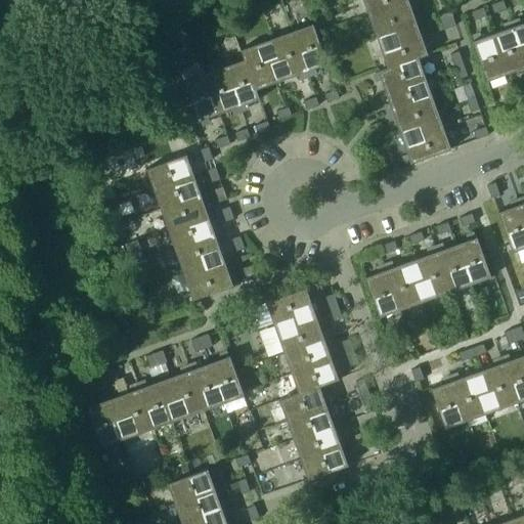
[(363,0),(369,16),(413,1),(412,0),(363,0)]
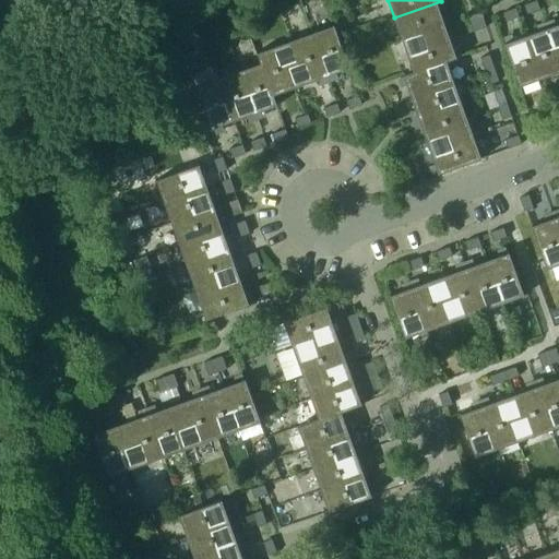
[(536,0),(535,0),(523,4),(526,13),(539,9),(536,0)]
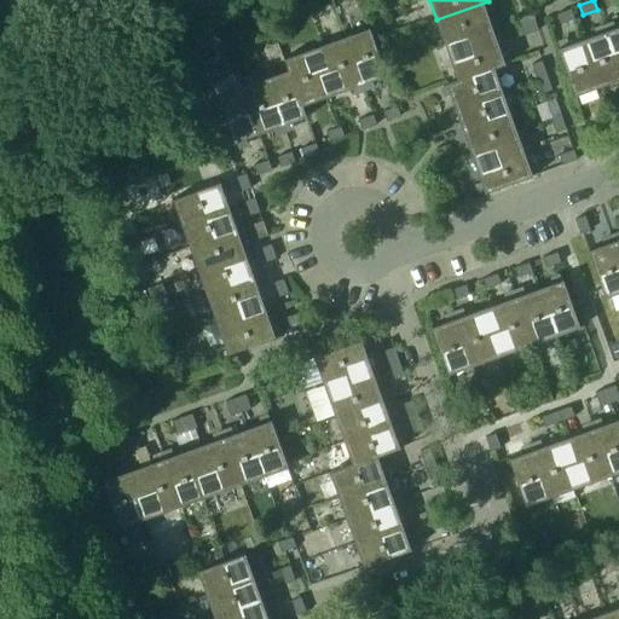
[(492,11),(489,1),(437,19),(445,42),(468,34),(474,47),(498,39),(489,12),(492,11)]
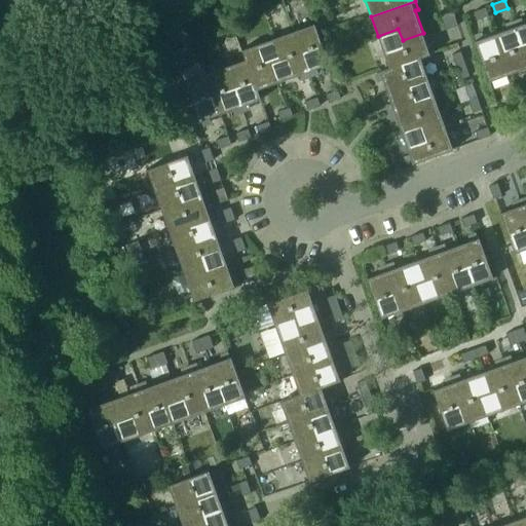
[(454,16),(451,7),(440,11),(445,25),(448,24),(447,20),(454,16)]
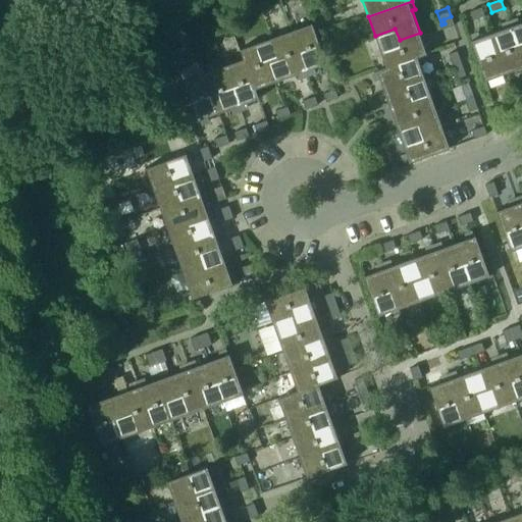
[(469,11),(469,12),(472,19),(484,15),(481,7),(469,11)]
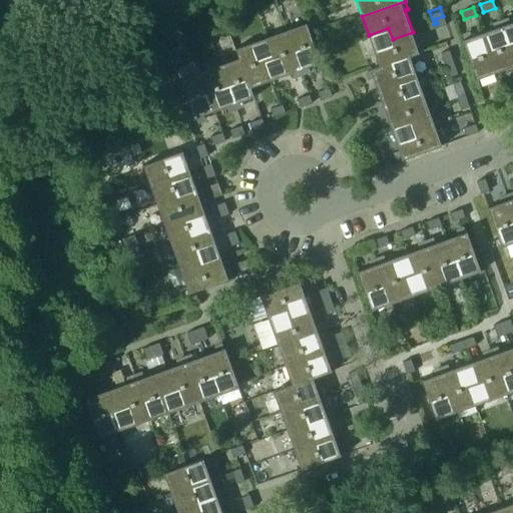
[(435,28),(446,24),(443,16),(436,19),(437,23),(434,24),(435,28)]
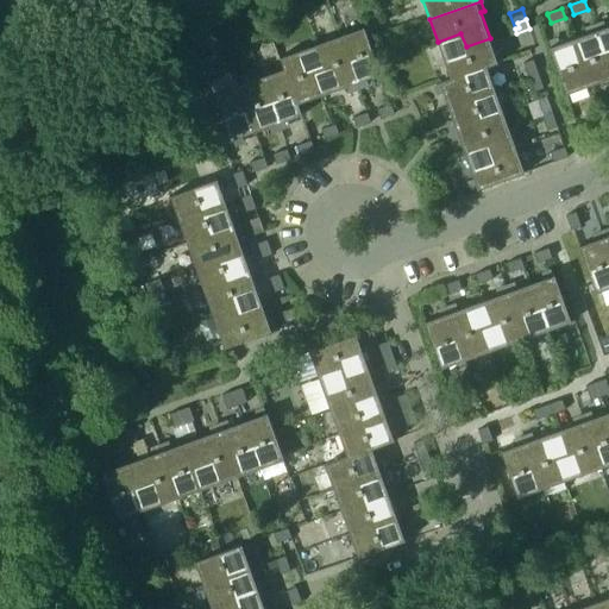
[(595,26),(608,66),(608,24),(604,26),(603,23),(595,26)]
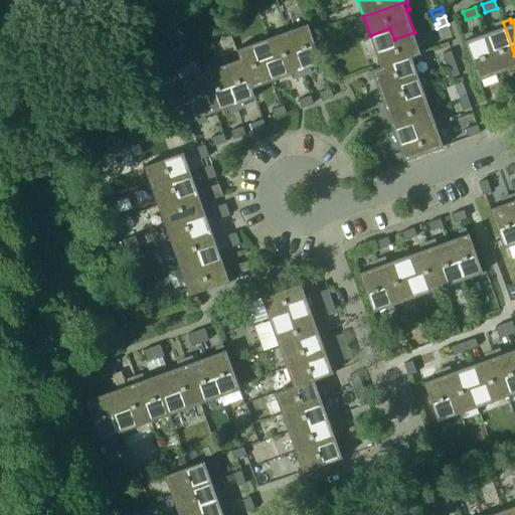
[(308,22),(287,30),(302,72),(311,69),(310,66),(322,61),(308,22)]
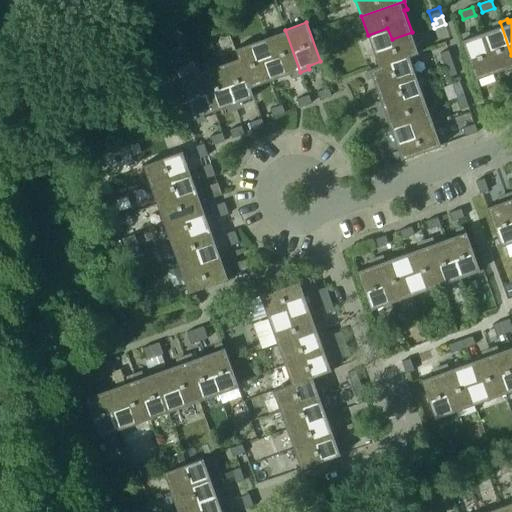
[(493,28),(481,32),(496,72),(511,65),(511,55),(500,22),(492,25),(493,28)]
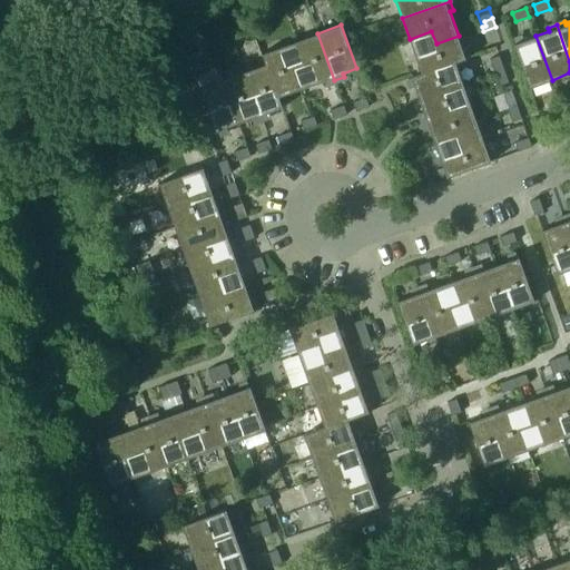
[(467,48),(463,49),(459,36),(436,43),(431,31),(410,39),(422,72),(422,74),(455,61),(455,62),(467,58),(467,57),(470,56),(467,48)]
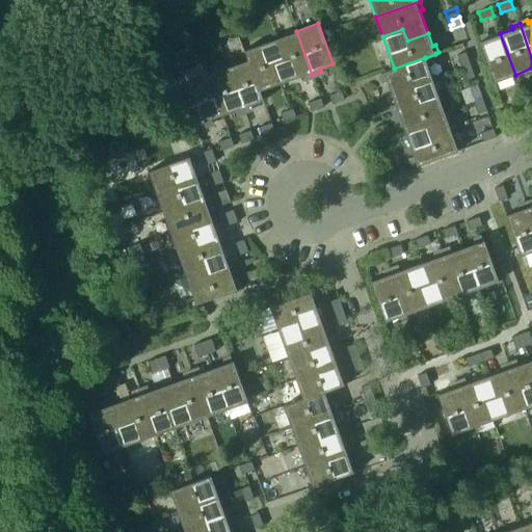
[(303,74),(304,78),(312,75),(296,31),(276,38),(284,59),(272,62),(280,82),(303,74)]
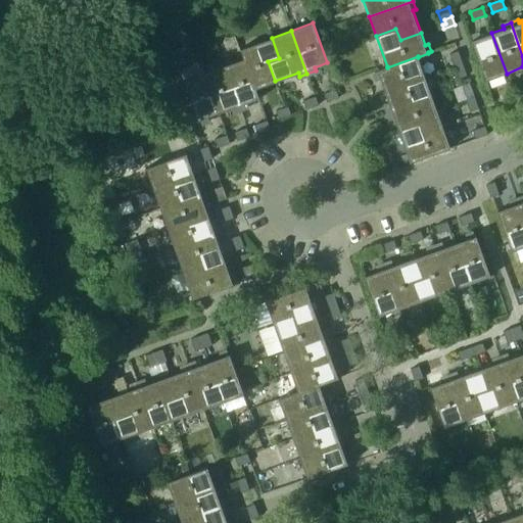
[(486,81),(507,74),(491,33),(480,37),(478,33),(471,36),(473,39),(471,40),(486,81)]
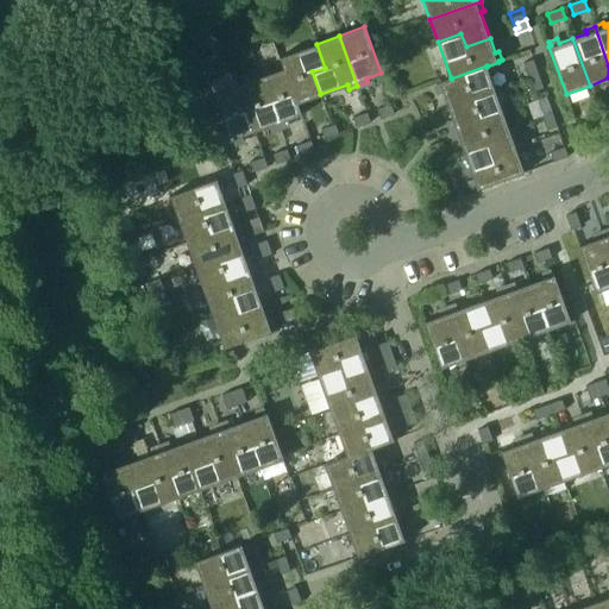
[(316,44),(280,57),(284,68),(299,107),(300,107),(308,104),(307,99),(320,94),(312,71),(325,68),(316,44)]
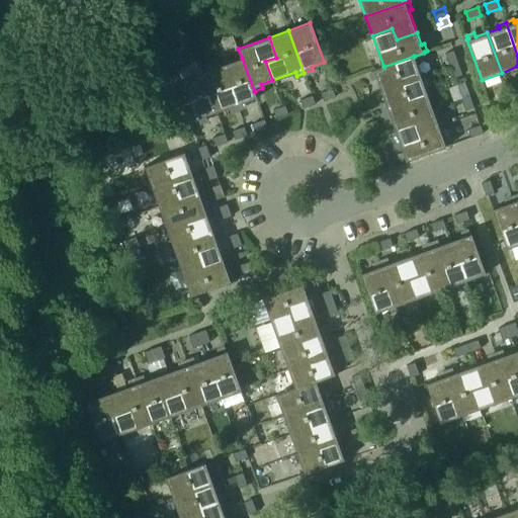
[(458,62),(454,50),(446,53),(450,65),(458,62)]
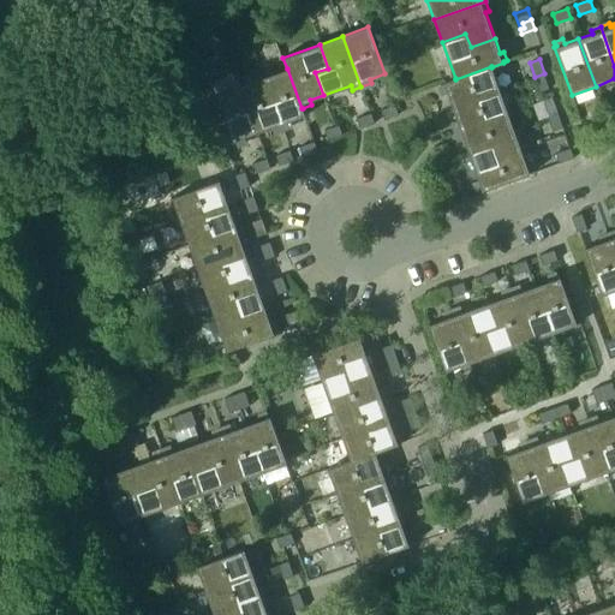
[(491,66),(455,79),(455,78),(445,83),(446,84),(441,85),(445,94),(448,93),(453,106),(500,89),(491,67),(491,66)]
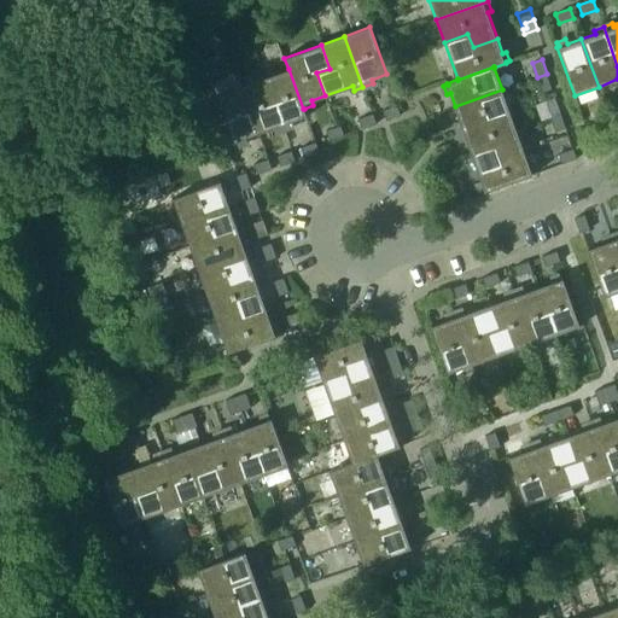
[(289,69),(264,77),(284,130),(293,127),(292,122),(307,117),(304,109),(303,109),(289,69)]
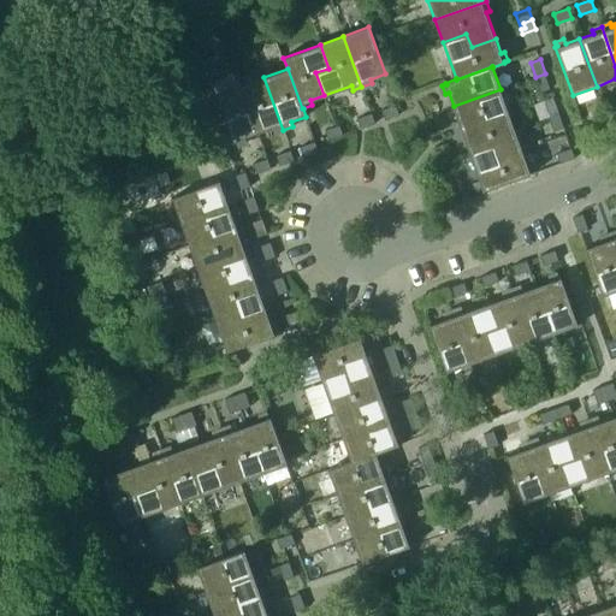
[(542,92),(550,89),(551,88),(545,73),(535,77),(542,92)]
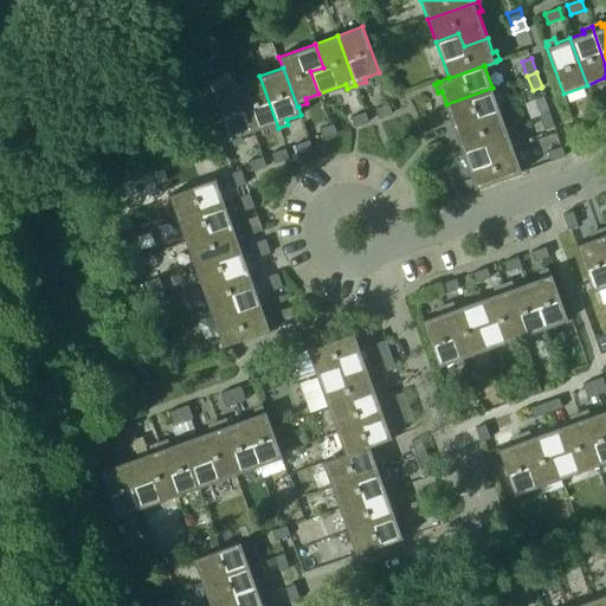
[(278,128),(259,76),(237,84),(253,131),(268,127),(269,131),(278,128)]
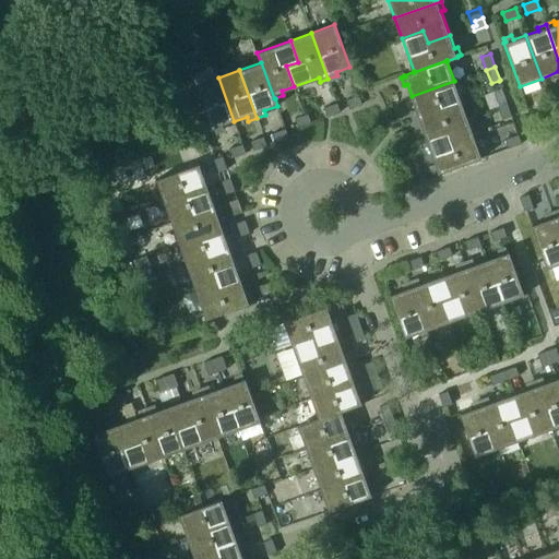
[(222,126),(234,121),(218,78),(197,85),(212,129),(214,128),(215,132),(224,130),(222,126)]
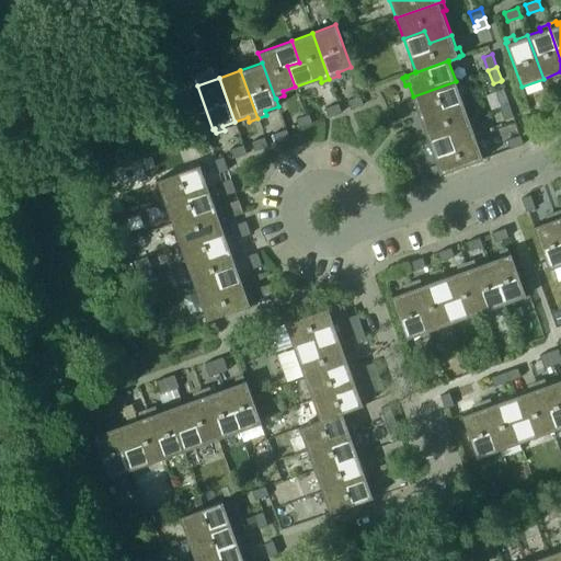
[(464,103),(456,81),(413,96),(418,110),(413,111),(416,119),(464,103)]
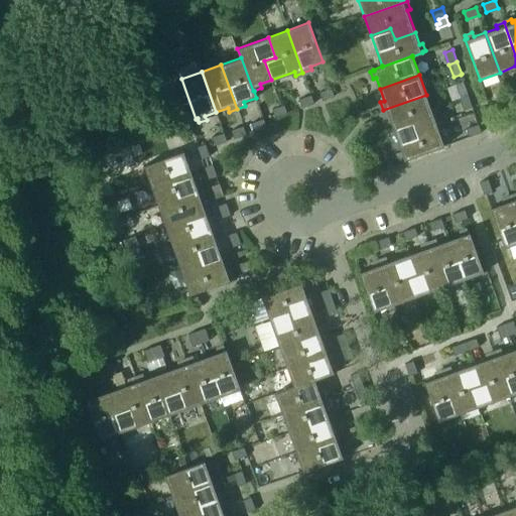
[(319,92),(323,100),(335,95),(332,88),(319,92)]
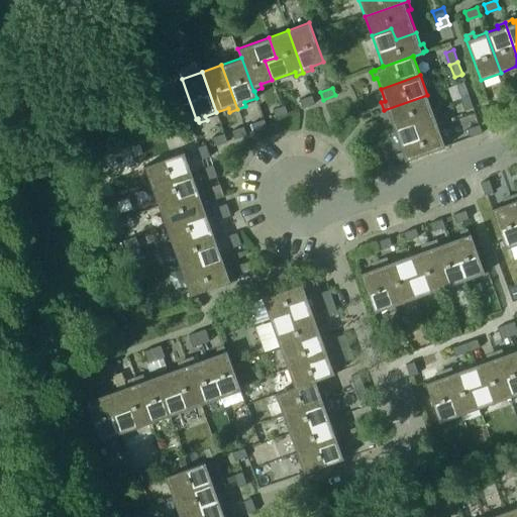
[(301,99),(303,107),(315,103),(312,95),(301,99)]
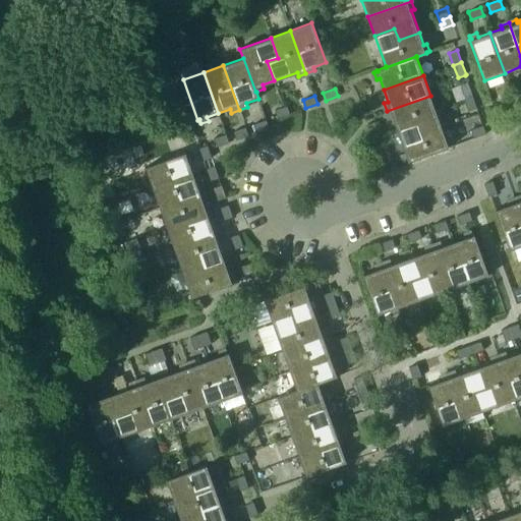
[(421,133),(442,126),(430,96),(387,111),(390,119),(393,118),(397,129),(417,122),(421,133)]
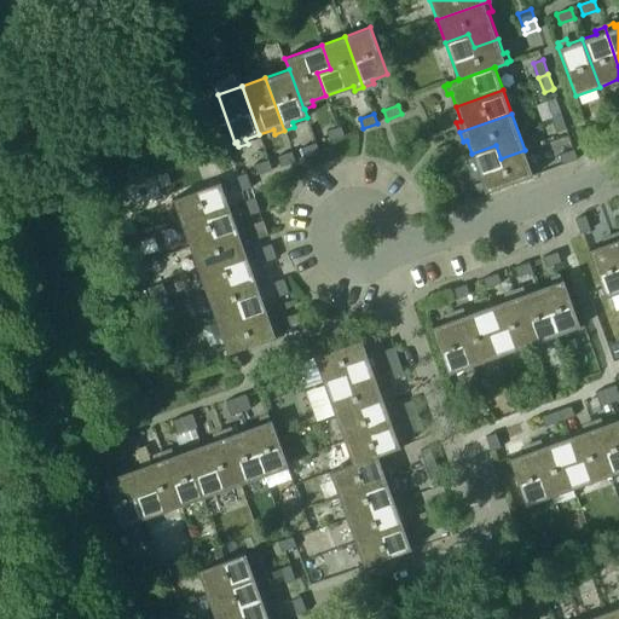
[(567,128),(562,115),(553,117),(557,132),(567,128)]
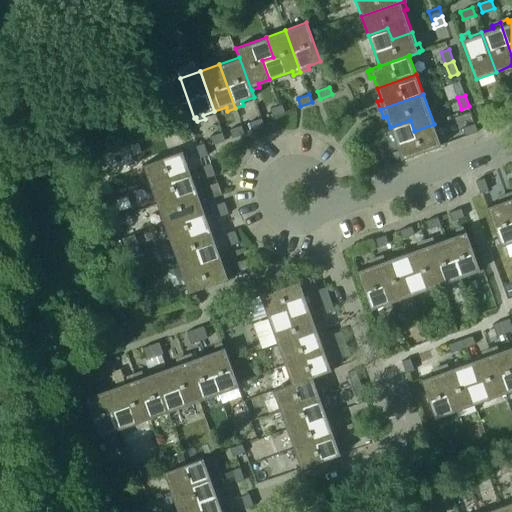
[(273,116),(285,111),(282,104),(270,108),(273,116)]
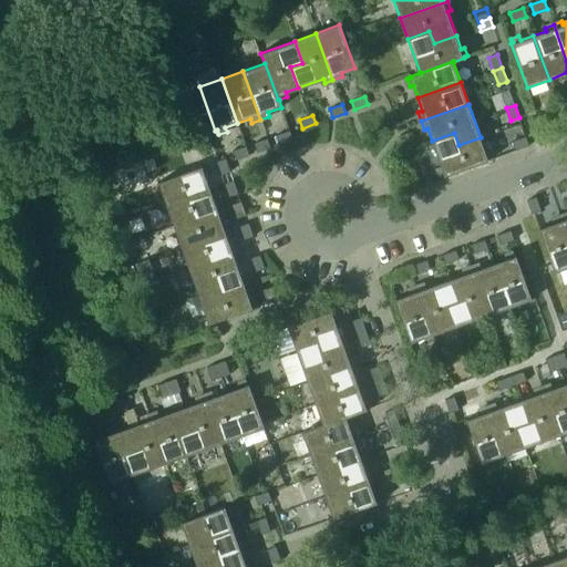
[(198,136),(208,133),(205,123),(195,125),(198,136)]
